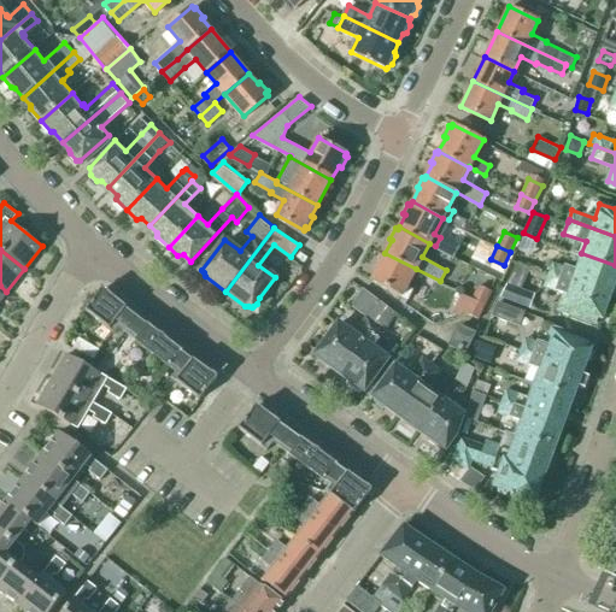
[(408,284),(416,269),(385,253),(383,256),(382,254),(376,264),(379,265),(371,278),(403,295),(403,294),(409,296),(414,288),(408,284)]
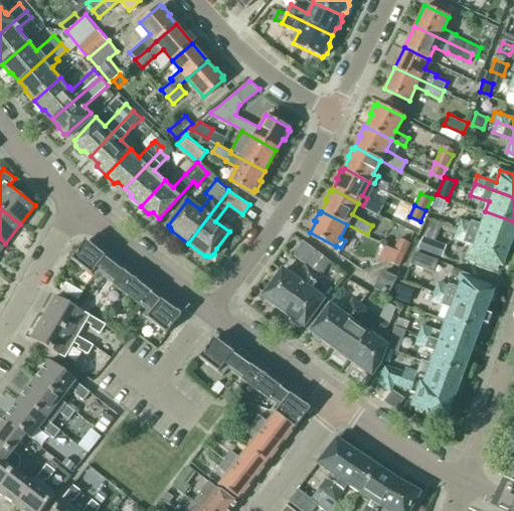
[(461,222),(459,227),(509,245),(513,232),(513,221),(485,211),(480,225),(462,218),(461,222)]
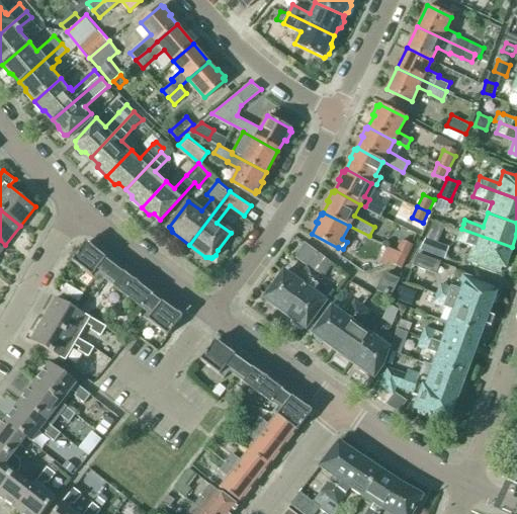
[(504,270),(512,247),(461,229),(457,239),(476,246),(471,258),(476,260),(475,262),(478,263),(479,261),(504,270)]
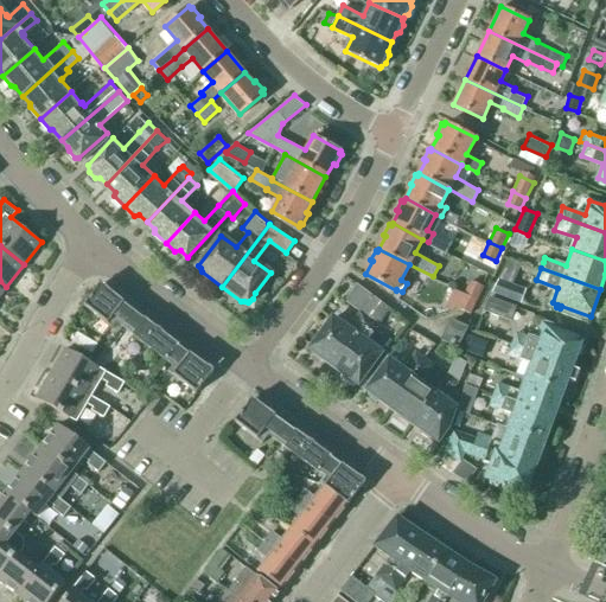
[(465,293),(478,300),(485,285),(472,279),(465,293)]
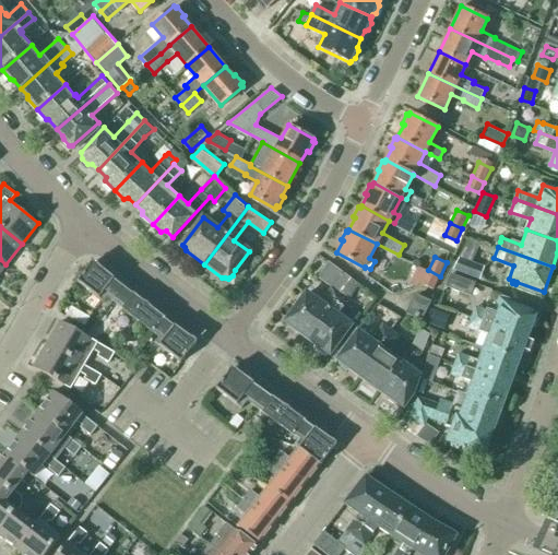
[(479,276),(484,266),(461,257),(454,267),(479,276)]
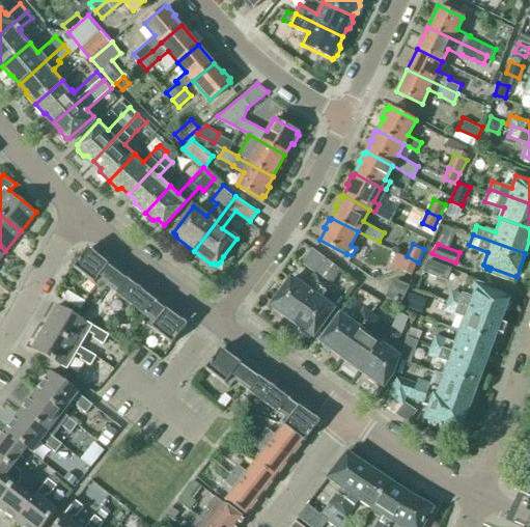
[(290,321),(323,277),(334,262),(312,246),(302,262),(314,272),(304,286),(290,277),(289,279),(286,281),(285,285),(277,297),(275,296),(269,305),(290,321)]
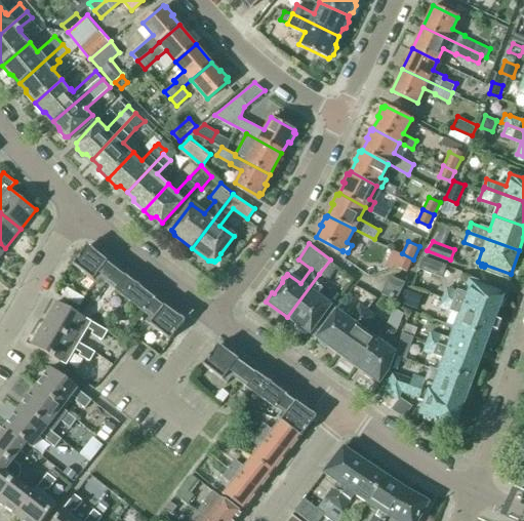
[(110,283),(119,271),(107,262),(108,261),(93,249),(91,246),(87,244),(85,247),(83,250),(73,263),(97,282),(102,277),(110,283)]
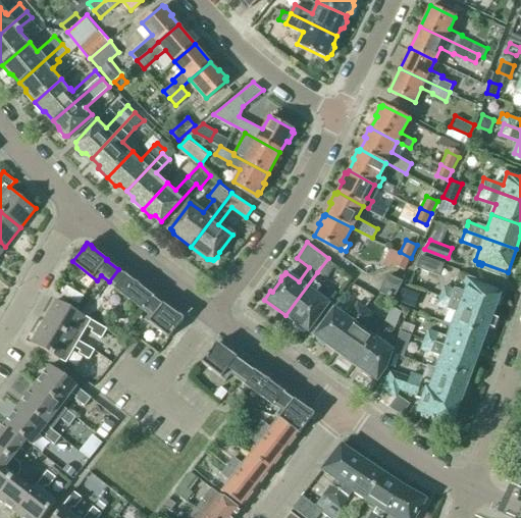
[(400,266),(406,268),(411,258),(400,252),(391,248),(382,264),(400,266)]
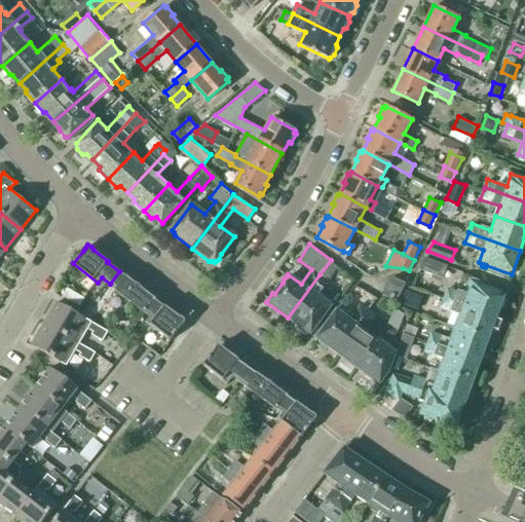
[(443,276),(447,264),(424,256),(420,267),(443,276)]
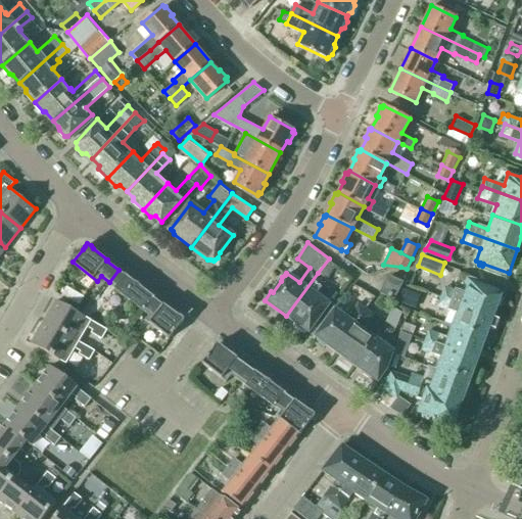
[(141,307),(151,294),(125,273),(124,274),(119,270),(109,282),(141,307)]
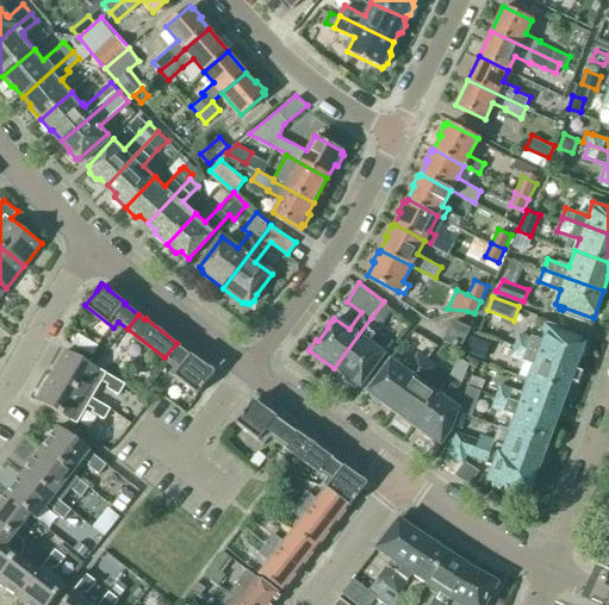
[(371,318),(334,368),(359,386),(383,353),(367,343),(380,325),(371,318)]
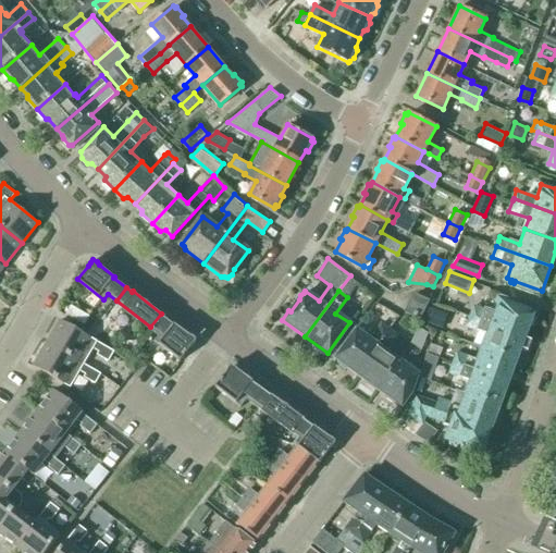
[(421,317),(429,299),(415,293),(407,310),(421,317)]
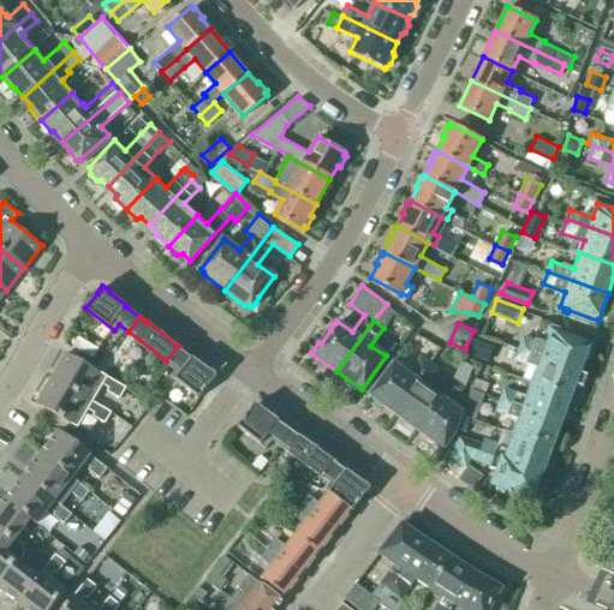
[(519,348),(580,371),(590,344),(560,332),(560,329),(558,328),(556,330),(552,329),(546,344),(524,335),(519,348)]
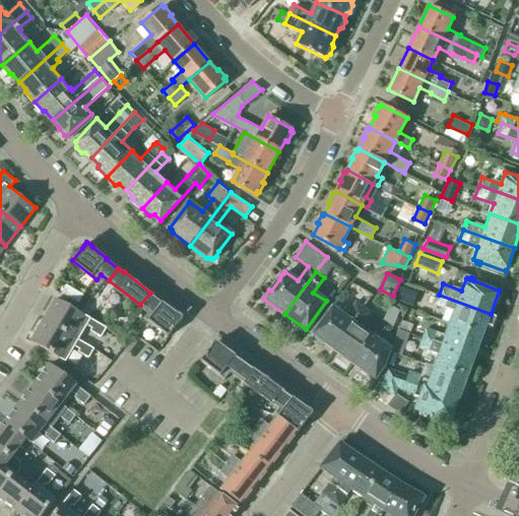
[(84,294),(66,283),(62,289),(61,292),(79,302),(84,294)]
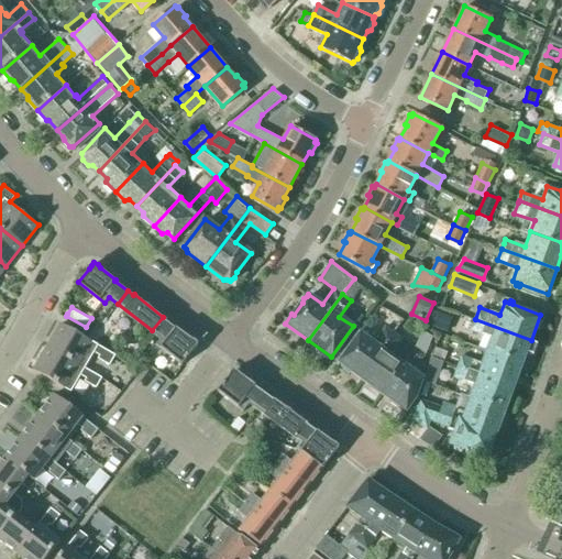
[(454,314),(438,307),(431,324),(448,330),(454,314)]
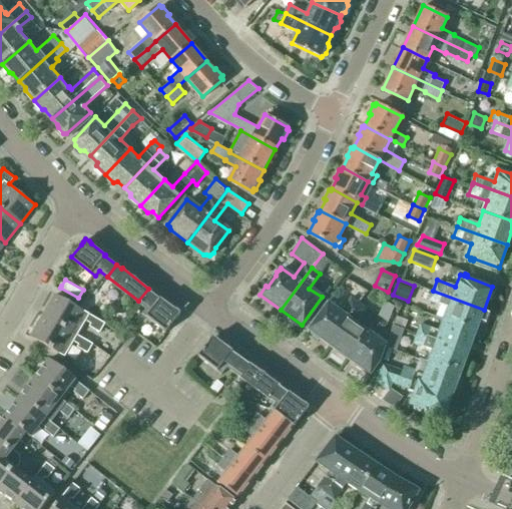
[(148,289),(138,301),(146,308),(142,313),(166,331),(176,318),(179,316),(180,313),(178,310),(175,309),(160,298),(160,299),(151,292),(148,289)]
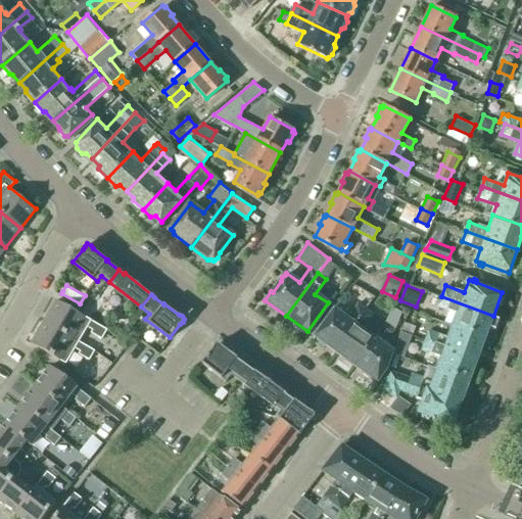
[(493,316),(441,296),(438,305),(457,312),(453,325),(485,337),(493,316)]
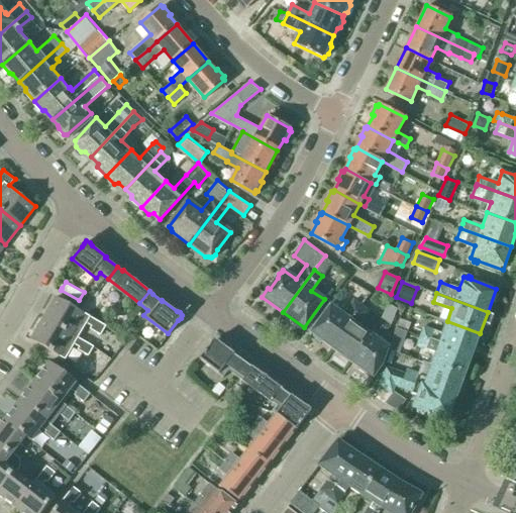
[(78,336),(78,335),(86,321),(92,324),(90,327),(100,333),(106,324),(56,295),(43,316),(78,336)]
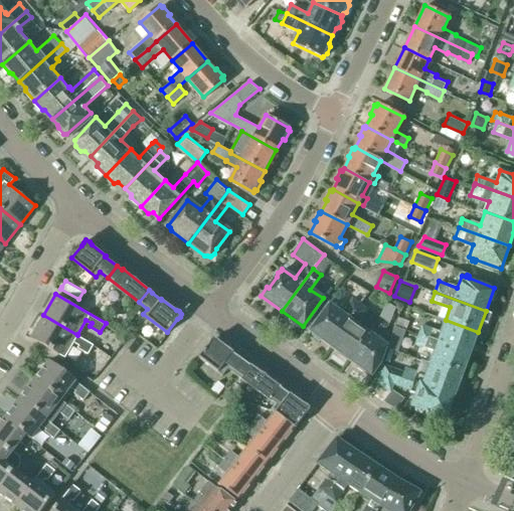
[(330,346),(361,303),(353,297),(342,312),(330,303),(310,331),(330,346)]
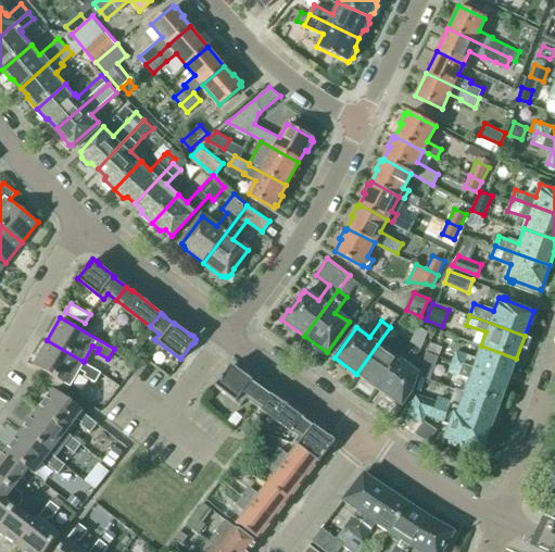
[(418,324),(411,340),(398,358),(399,359),(377,388),(401,405),(412,391),(418,372),(408,365),(420,348),(427,331),(418,324)]
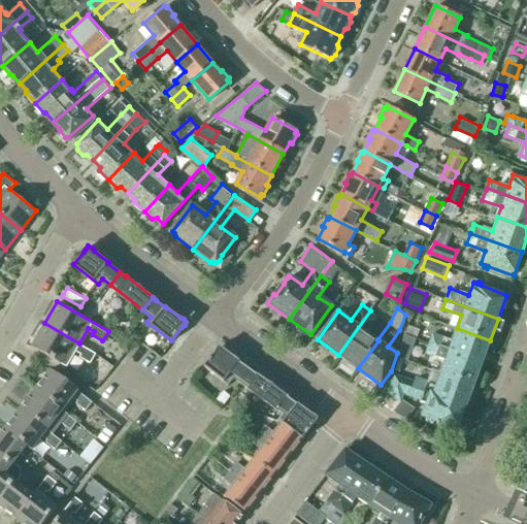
[(379,340),(377,339),(367,331),(377,316),(370,310),(338,355),(358,368),(379,340)]
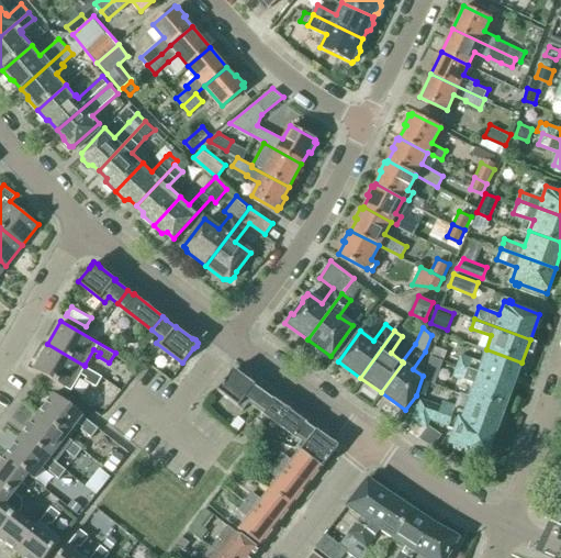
[(132,354),(139,344),(128,335),(121,346),(132,354)]
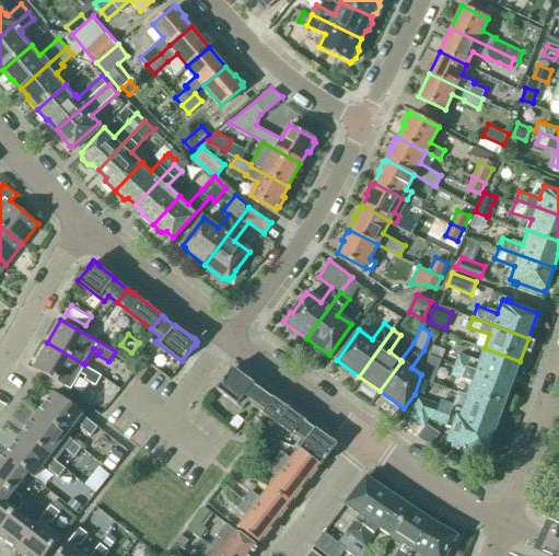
[(102,373),(84,363),(84,365),(47,343),(34,367),(71,387),(81,371),(86,374),(84,377),(96,383),(102,373)]
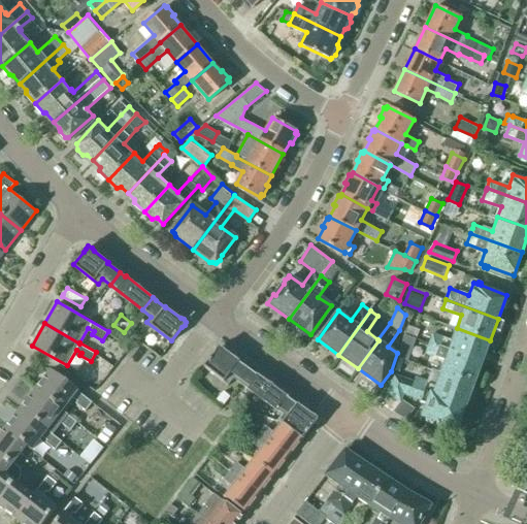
[(453,339),(433,332),(430,341),(483,361),(490,340),(457,328),(453,339)]
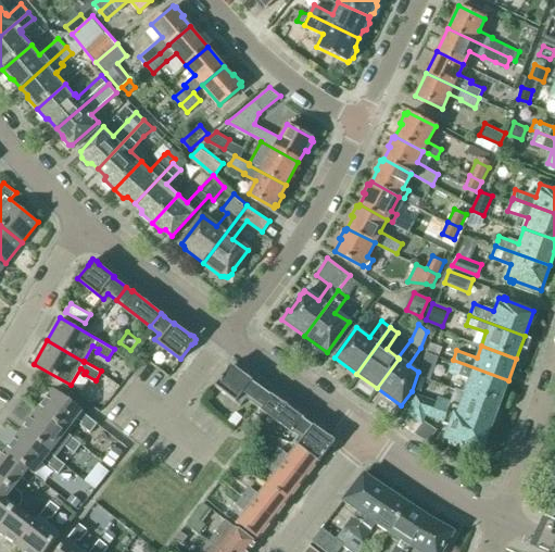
[(427,351),(426,351),(424,360),(436,364),(439,355),(427,351)]
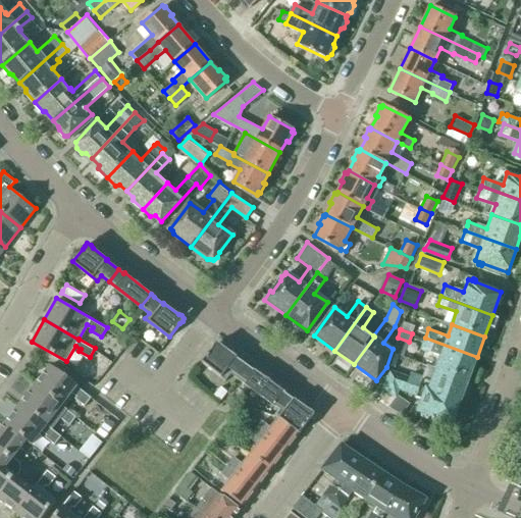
[(469,377),(477,357),(425,338),(421,348),(440,355),(436,366),(469,377)]
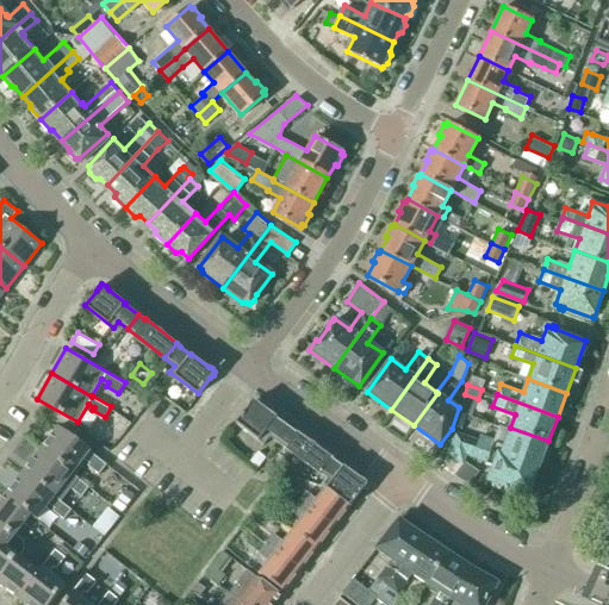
[(280,441),(291,428),(277,417),(261,404),(258,401),(254,399),(250,401),(248,406),(236,422),(265,443),(271,435),(280,441)]
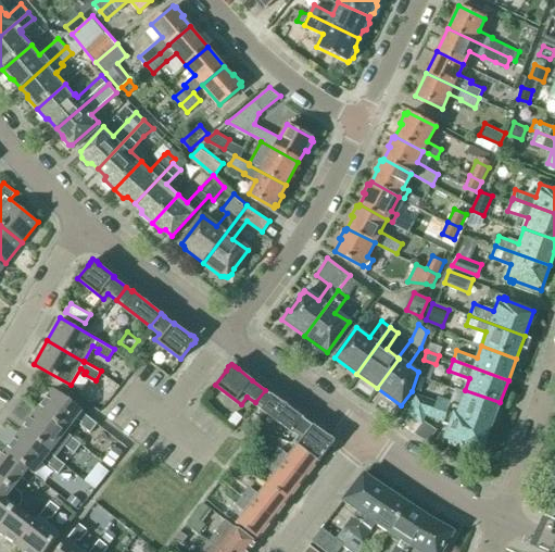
[(66,431),(66,430),(77,417),(83,421),(80,423),(91,431),(98,422),(53,388),(37,409),(66,431)]
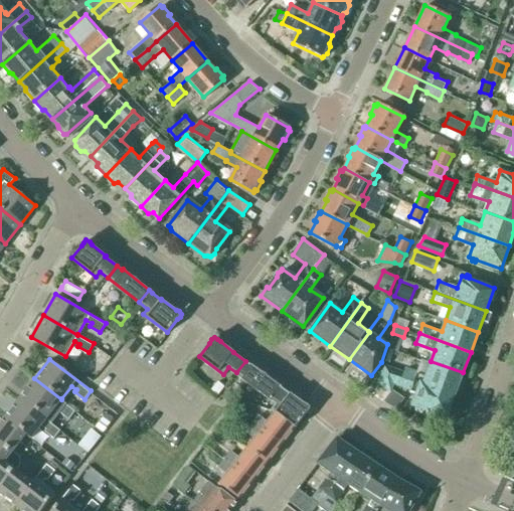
[(417,370),(406,366),(404,371),(403,378),(454,397),(463,372),(431,361),(430,362),(421,359),(417,370)]
